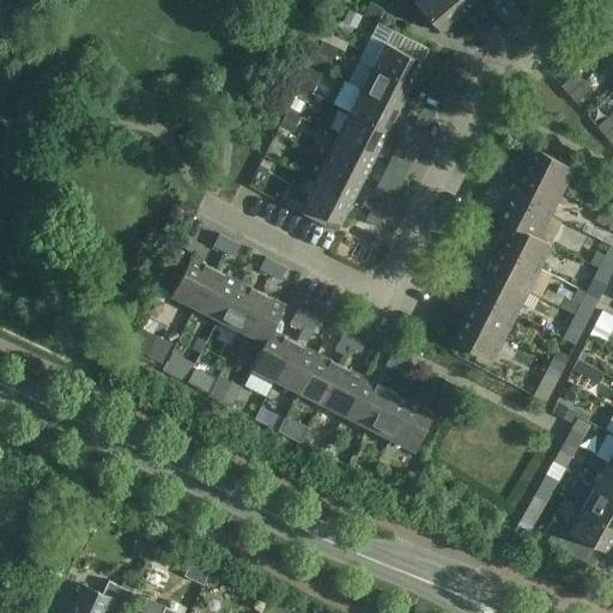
[(443,32),(462,14),(449,0),(395,0),(414,22),(425,12),(443,32)]
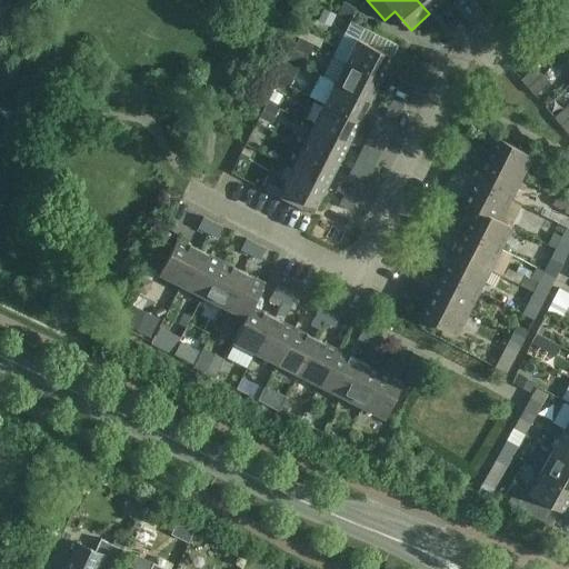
[(443,0),(417,0),(429,13),(443,0)]
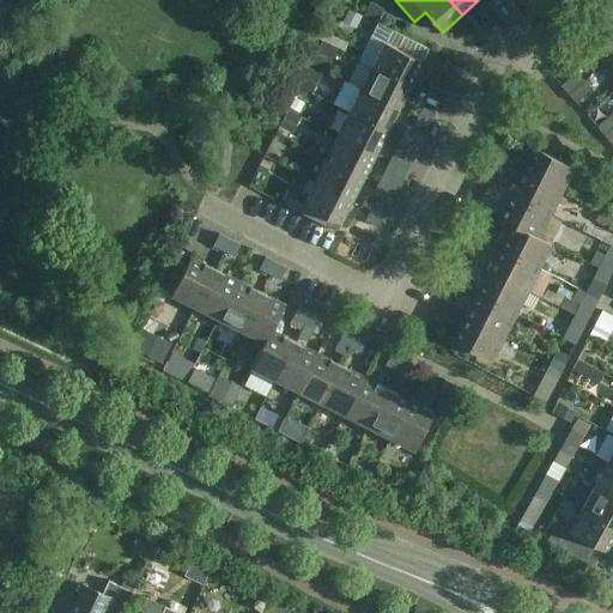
[(612,14),(587,38),(606,60),(612,53),(612,14)]
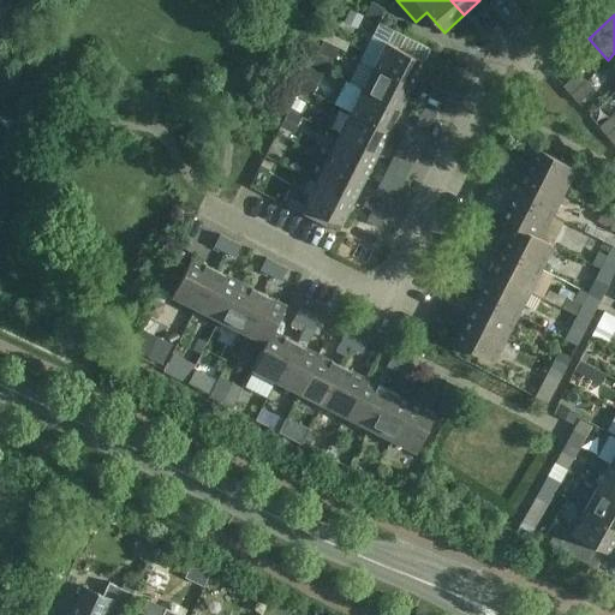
[(374,65),(412,84),(424,60),(386,41),(374,65)]
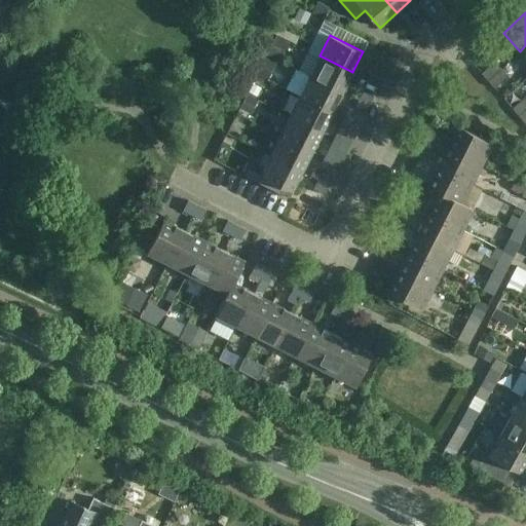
[(342,91),(352,72),(320,55),(320,57),(309,50),(299,70),(309,75),(342,91)]
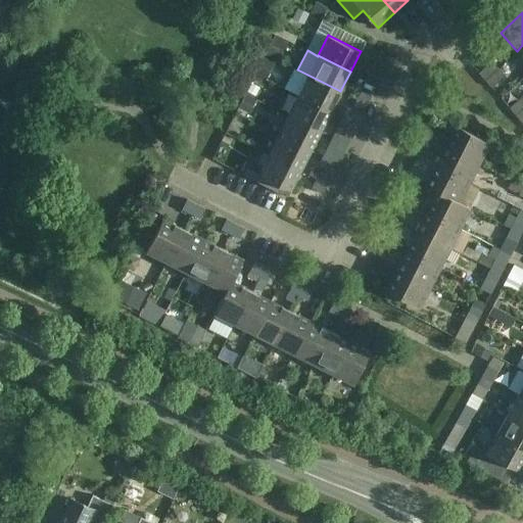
[(386,64),(376,59),(372,68),(382,74),(386,64)]
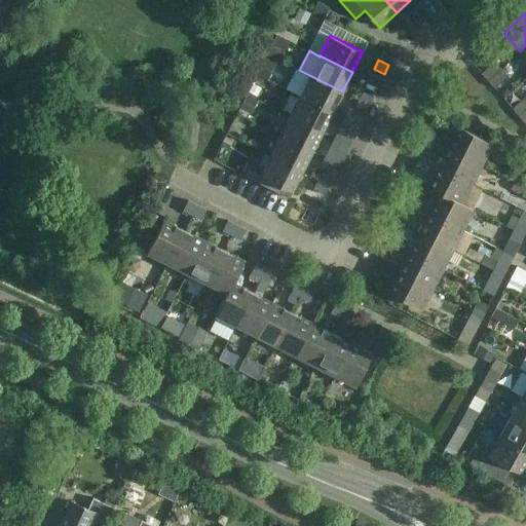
[(487,80),(500,68),(494,61),(481,73),(487,80)]
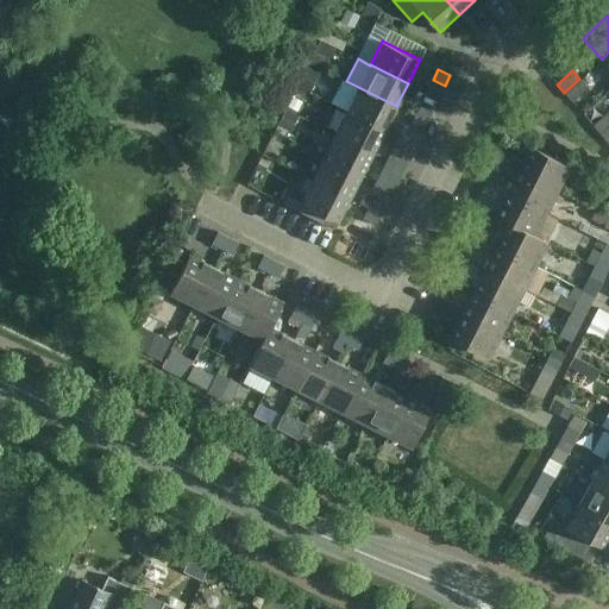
[(579,79),(564,93),(572,101),(588,87),(579,79)]
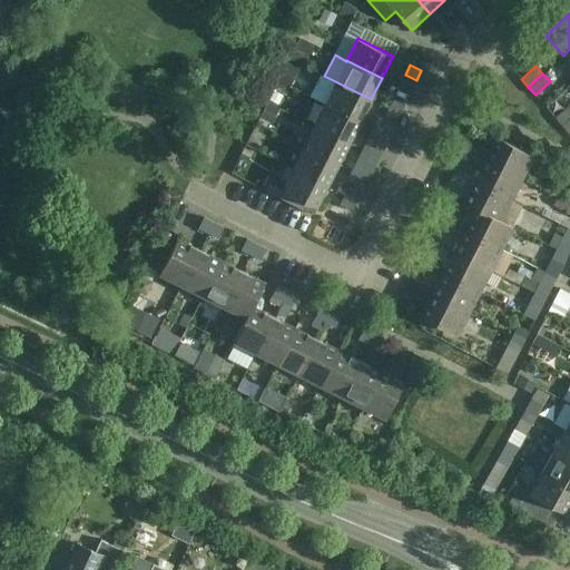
[(322,75),(311,96),(324,102),(360,120),(371,99),(335,81),(324,76),(322,75)]
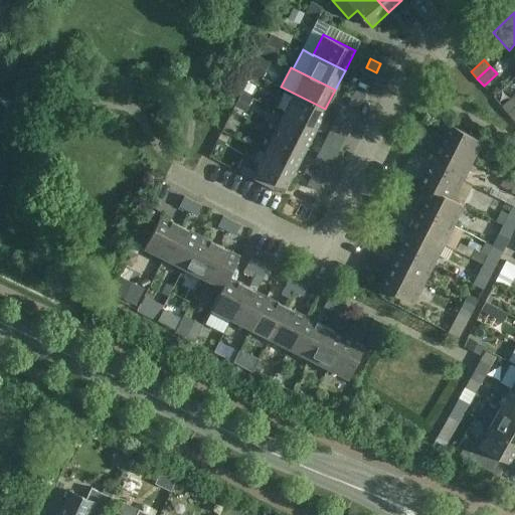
[(350,97),(361,103),(365,94),(355,89),(350,97)]
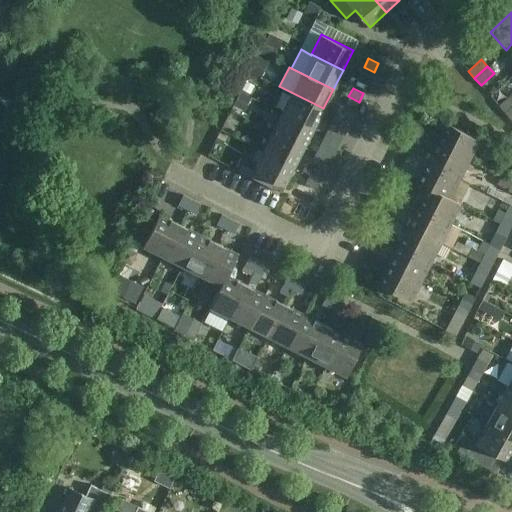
[(323,108),(291,92),(282,112),(314,128),(323,108)]
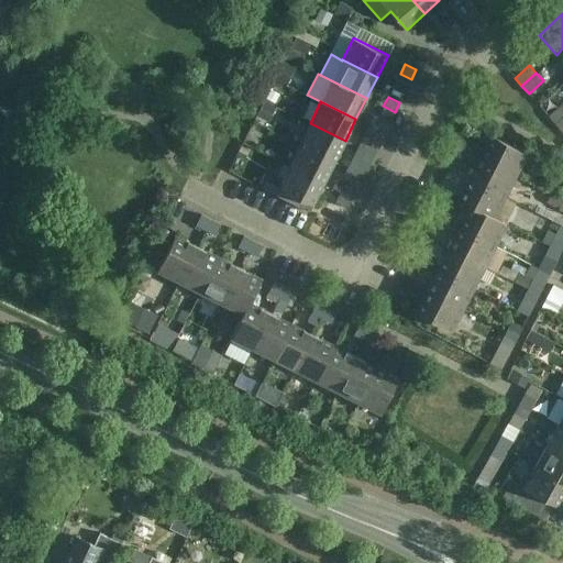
[(554,123),(562,116),(562,103),(562,102),(548,116),(554,123)]
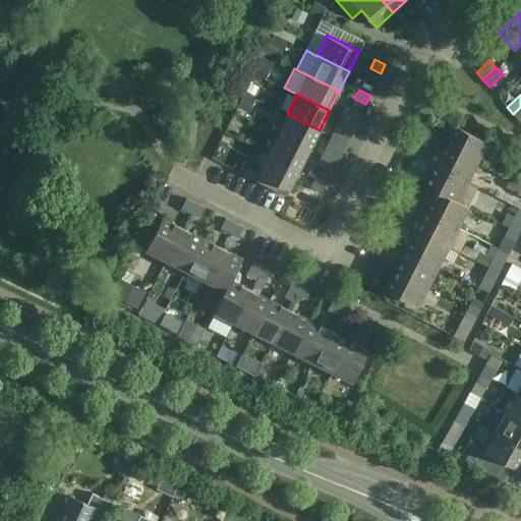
[(360,112),(365,104),(354,98),(350,107),(360,112)]
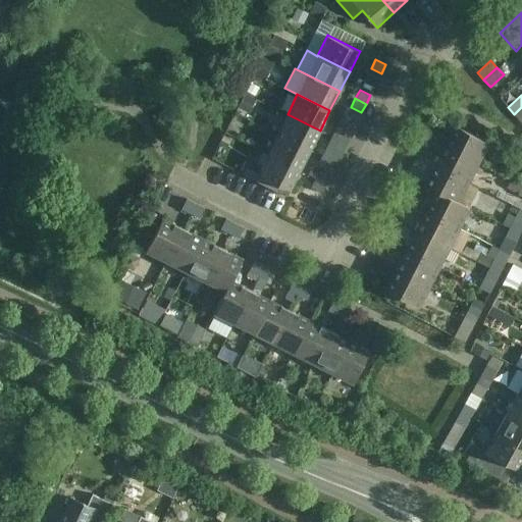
[(277,134),(310,150),(320,131),(288,114),(277,134)]
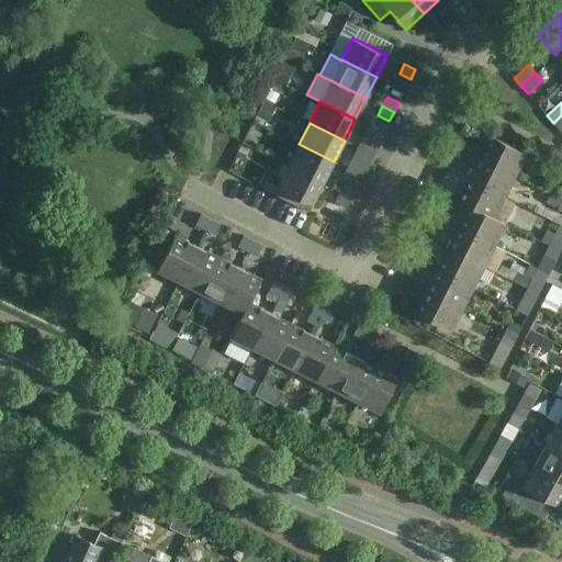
[(493,135),(482,157),(517,175),(528,153),(493,135)]
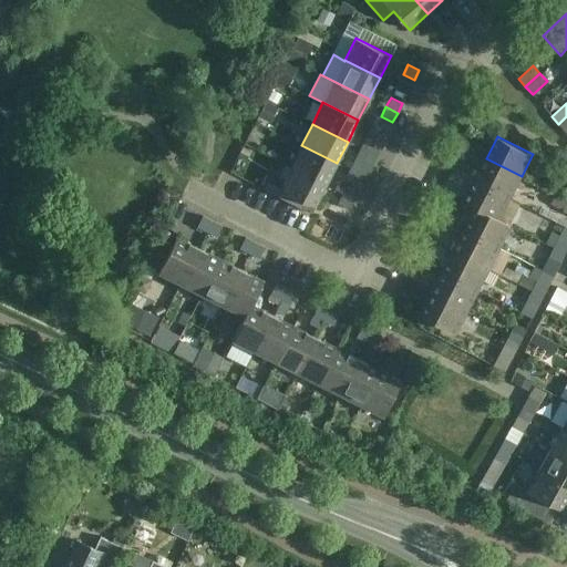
[(369,140),(364,150),(375,155),(381,145),(369,140)]
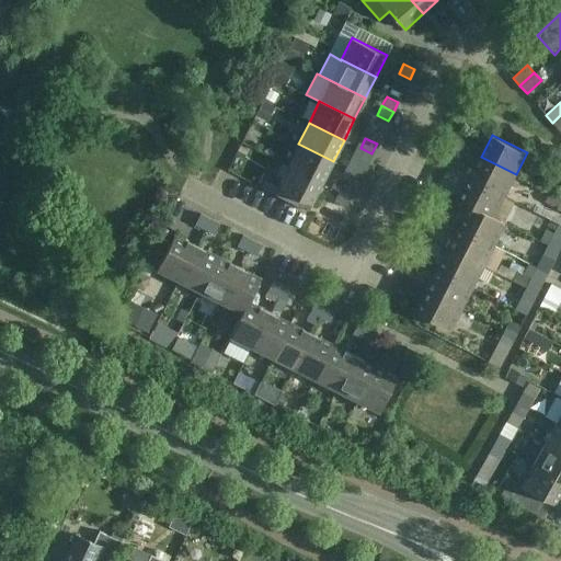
[(298,144),(287,164),(322,182),(333,161),(298,144)]
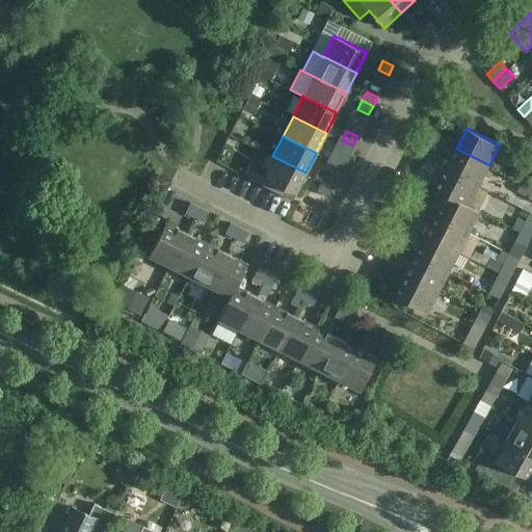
[(347,156),(352,145),(342,140),(337,151),(347,156)]
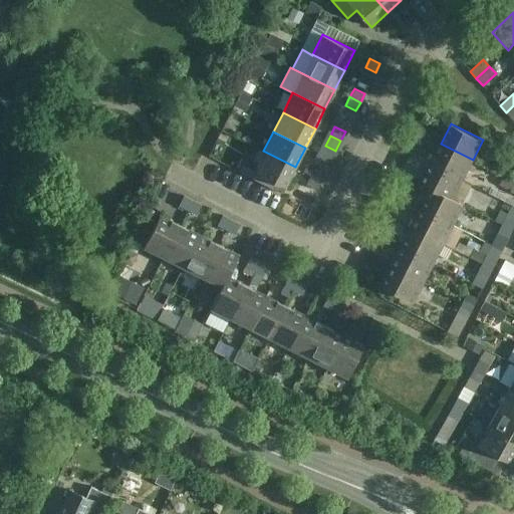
[(473,160),(441,144),(431,163),(463,180),(473,160)]
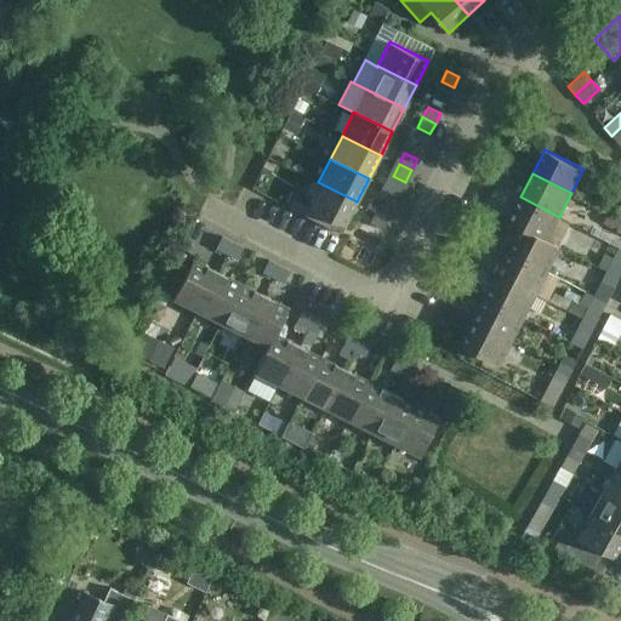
[(330,227),(334,221),(345,226),(357,201),(318,182),(307,205),(292,199),(289,206),(330,227)]
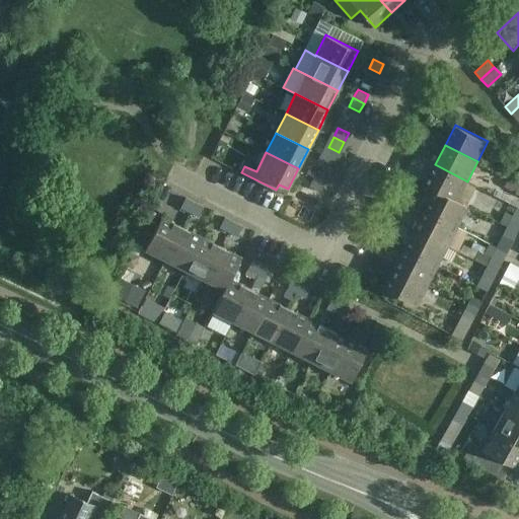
[(457,201),(467,181),(435,164),(425,184),(435,191),(435,190),(457,201)]
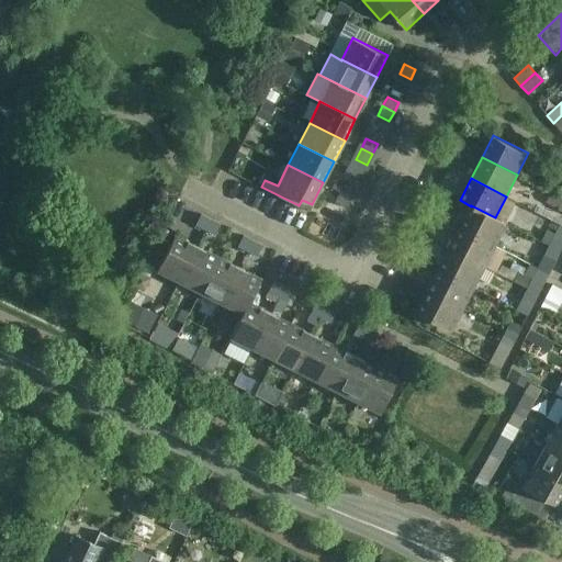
[(336,179),(332,187),(339,191),(351,197),(356,187),(344,181),(344,182),(336,179)]
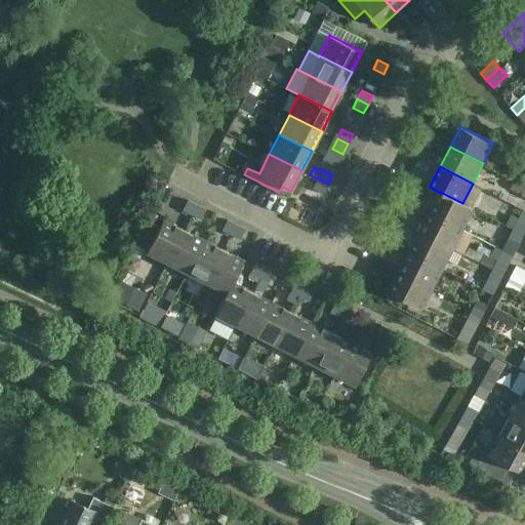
[(328,184),(317,178),(313,188),(323,193),(328,184)]
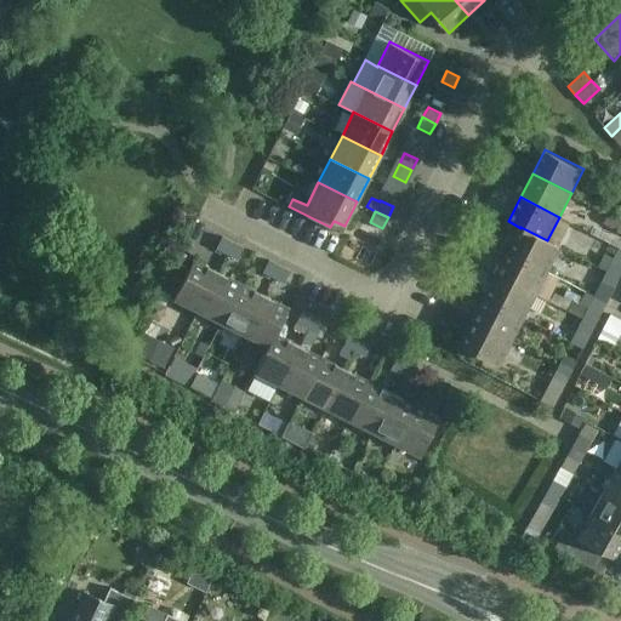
[(520,227),(520,228),(508,250),(548,271),(560,246),(547,240),(520,227)]
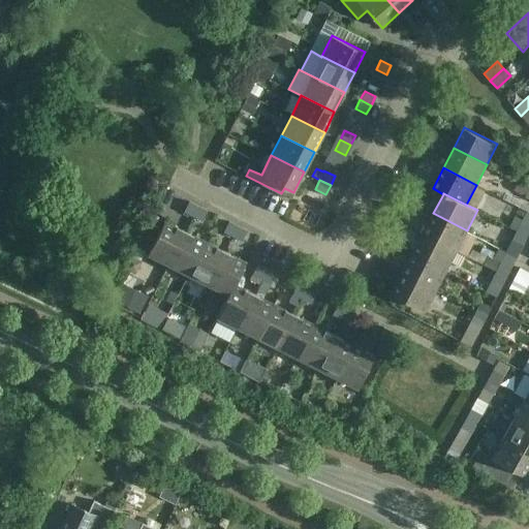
[(183,212),(192,217),(198,205),(189,200),(183,212)]
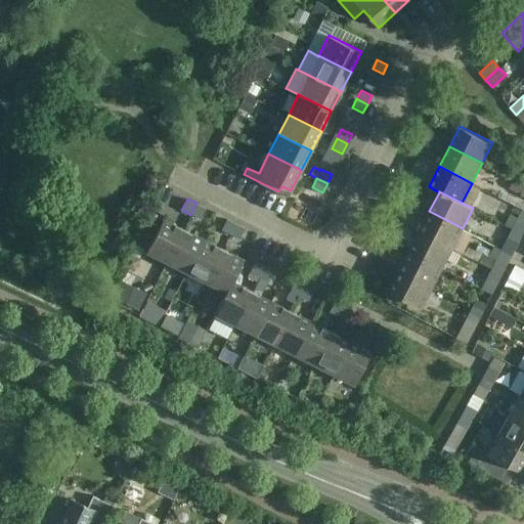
[(205,208),(197,203),(190,215),(199,219),(205,208)]
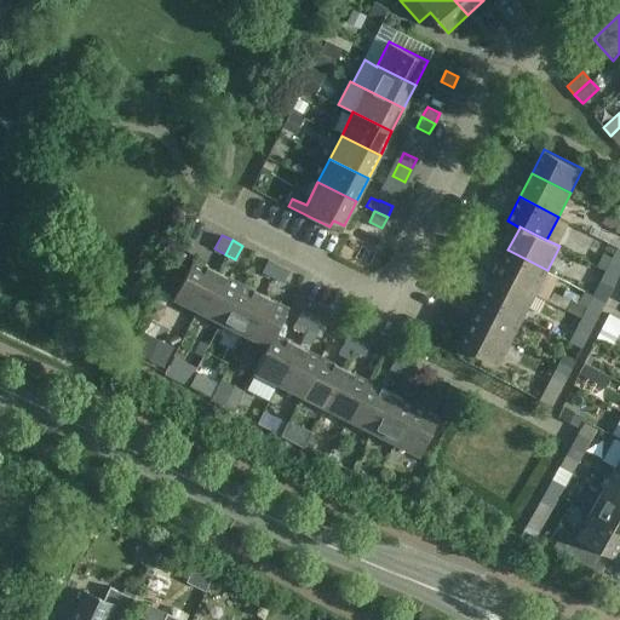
[(547,270),(507,250),(495,274),(535,293),(547,270)]
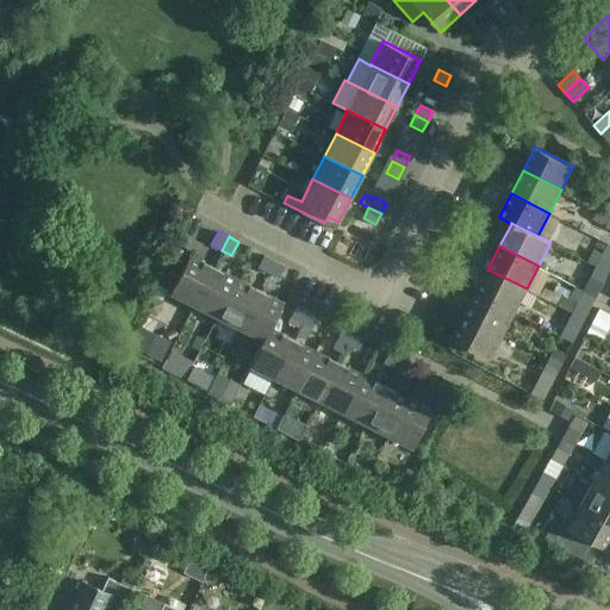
[(592,250),(586,261),(595,266),(608,272),(609,267),(609,260),(601,255),(592,250)]
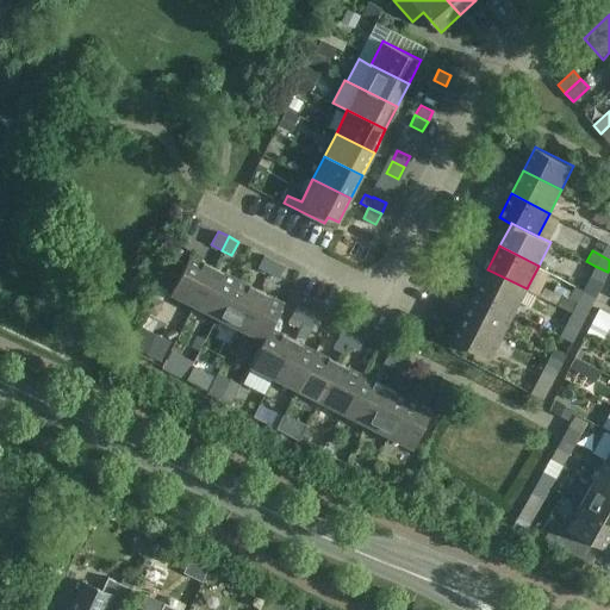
[(193,304),(213,266),(190,254),(169,292),(193,304)]
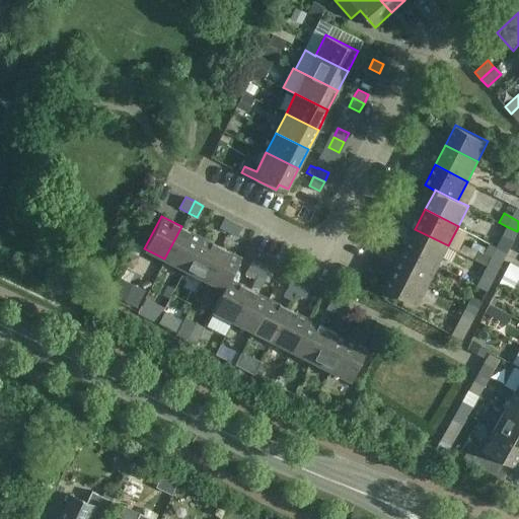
[(219,227),(228,231),(233,221),(224,216),(219,227)]
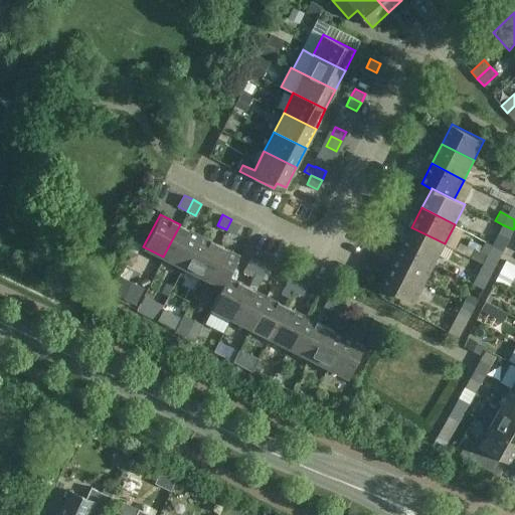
[(240,223),(231,219),(226,229),(235,234),(240,223)]
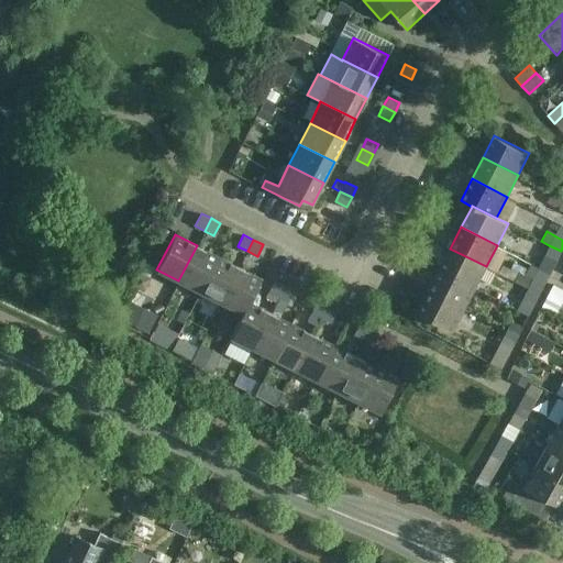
[(200,291),(218,256),(197,245),(178,280),(200,291)]
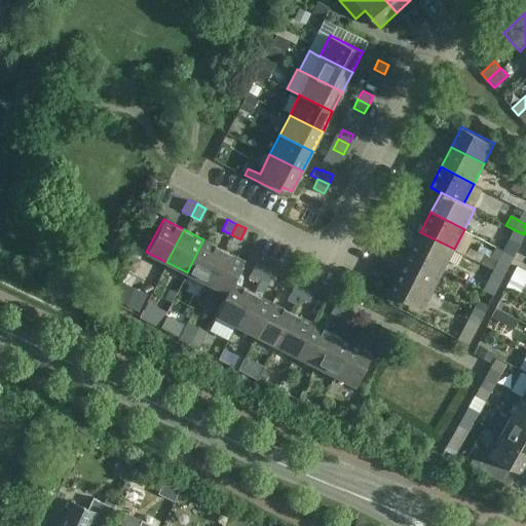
[(519,243),(524,234),(513,229),(509,238),(519,243)]
